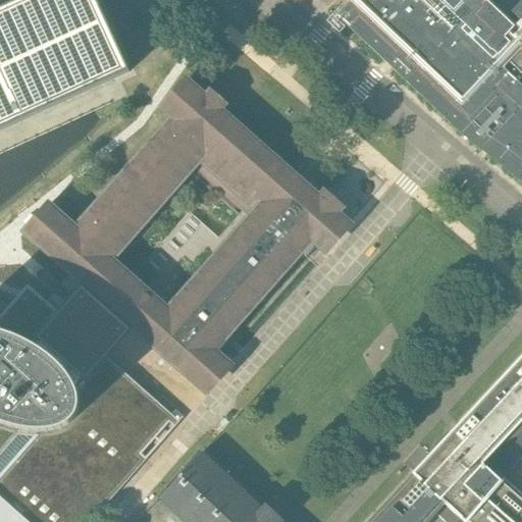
[(0,0),(0,132),(129,72),(96,0),(19,0),(0,9),(0,0)]
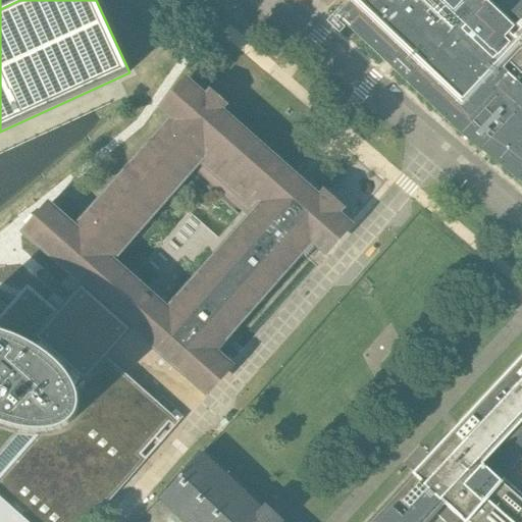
[(352,0),(352,1),(337,15),(463,136),(521,181),(521,1),(511,12),(521,22),(521,29),(514,38),(508,32),(512,28),(483,0),(352,0)]
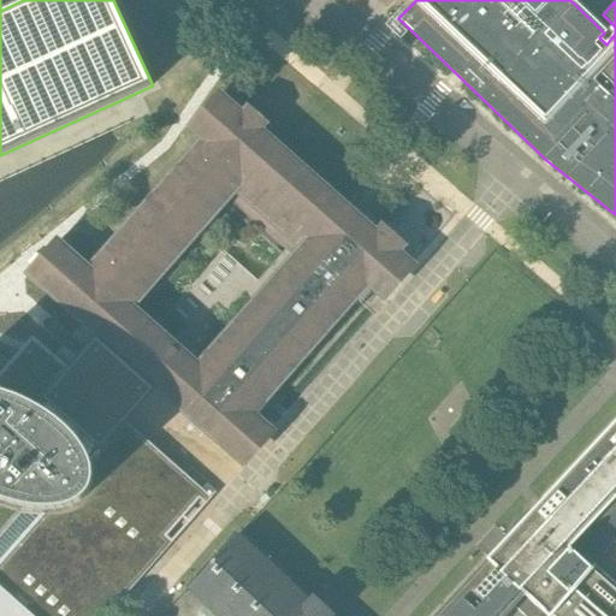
[(0,615),(107,615),(171,545),(172,543),(163,534),(202,490),(126,422),(157,389),(242,463),(271,431),(252,415),(355,300),(361,306),(373,291),(381,298),(396,282),(412,264),(398,253),(403,248),(380,229),(377,234),(260,130),(265,125),(247,110),(242,114),(221,95),(191,130),(202,140),(89,268),(59,243),(30,277),(96,336),(66,369),(36,343),(0,383),(0,615)]
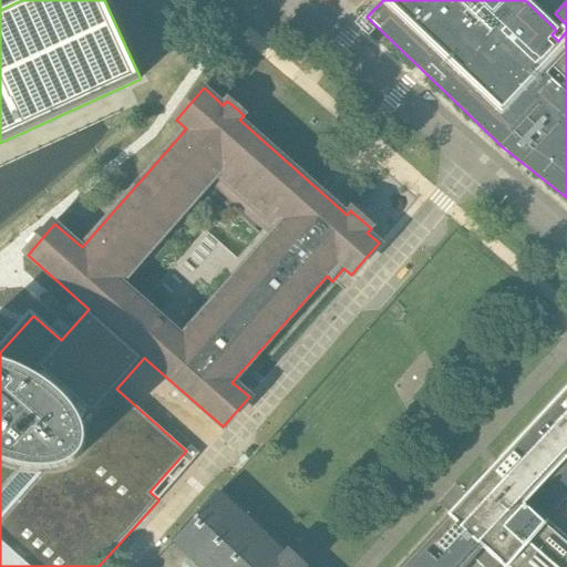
[(449,516),(401,566),(466,566),(474,559),(482,566),(566,566),(566,535),(548,519),(566,495),(566,387),(447,515),(449,516)]
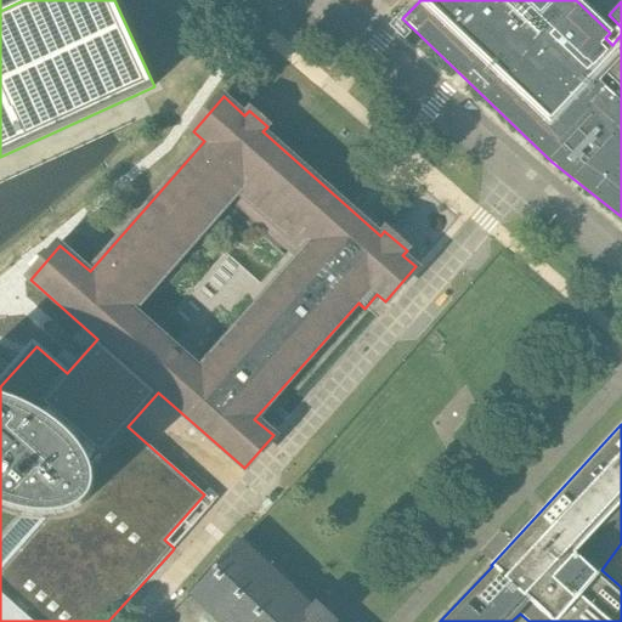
[(333,621),(337,620),(318,603),(311,610),(270,571),(271,570),(239,541),(190,595),(207,610),(198,620),(198,621),(218,621),(333,621)]
